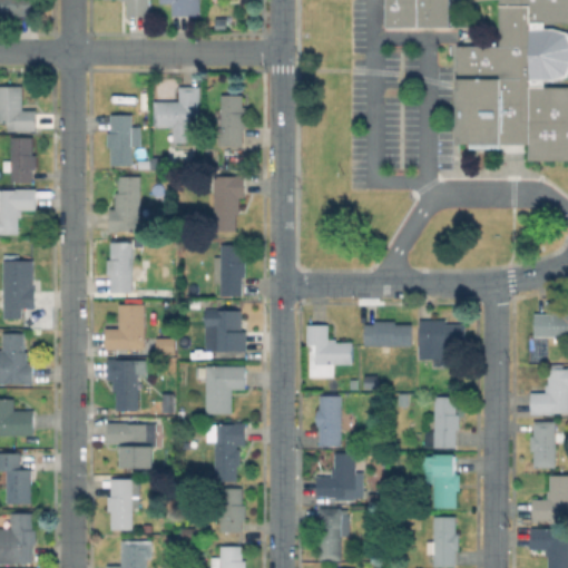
[(36,0),(36,18),(0,17),(0,0),(36,0)]
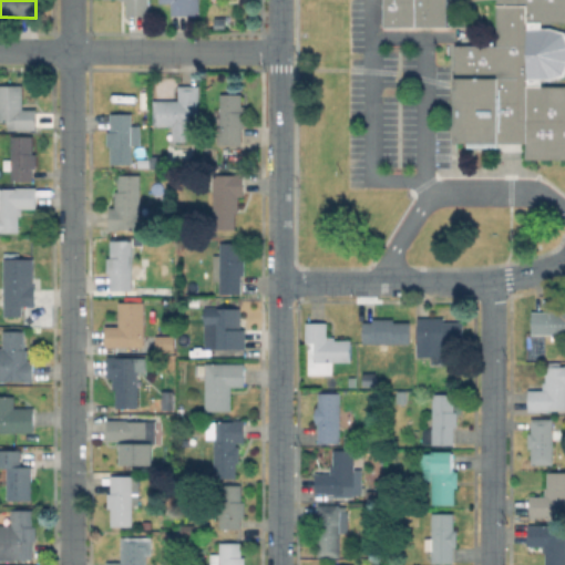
[(147,0),(147,17),(125,17),(126,0),(147,0)]
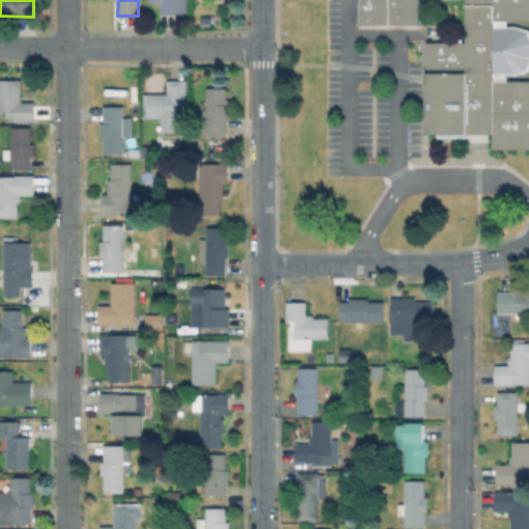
[(185,0),(186,16),(160,16),(160,4),(149,5),(148,0),(185,0)]
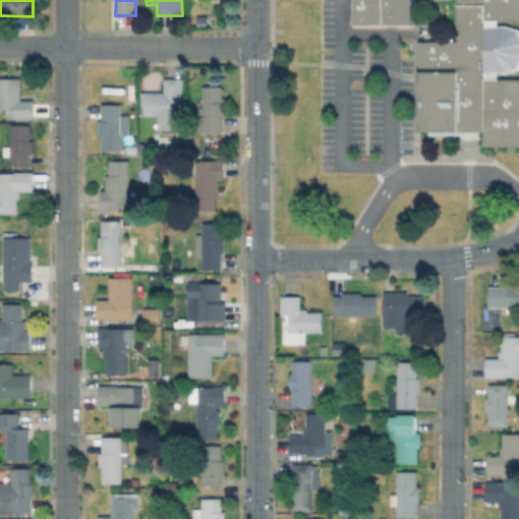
[(506,73),(506,78),(498,78),(498,74),(494,74),(494,79),(518,79),(518,147),(478,147),(478,132),(415,132),(415,43),(452,43),(452,0),(407,0),(407,25),(348,24),(348,0),(518,0),(518,20),(494,20),(494,26),(503,26),(515,31),(518,41),(518,60),(515,70),(506,73)]
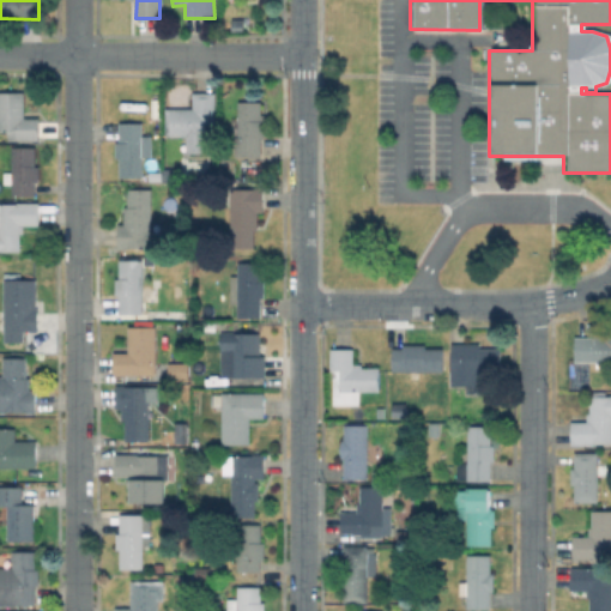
[(244,22),(243,32),(231,32),(231,20),(244,22)]
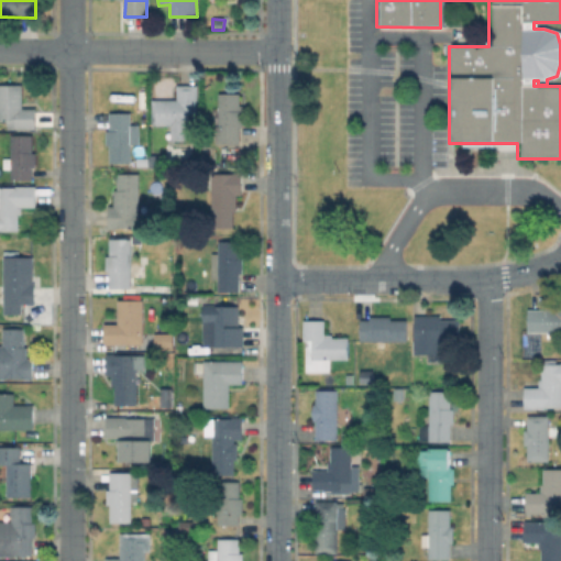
[(197,86),(197,116),(189,116),(190,142),(169,142),(169,127),(152,127),(151,100),(176,100),(175,86),(197,86)]
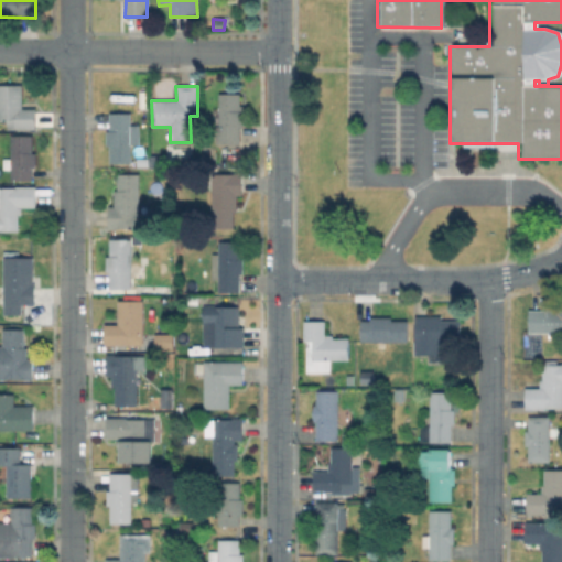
[(34,110),(34,132),(6,132),(6,123),(0,123),(0,87),(21,87),(21,110),(34,110)]
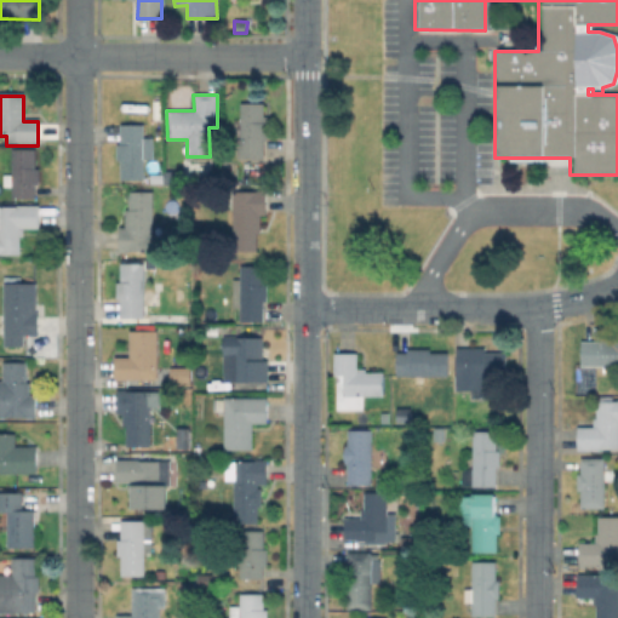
[(267,124),(267,139),(263,139),(263,160),(239,160),(240,104),(264,104),(264,124),(267,124)]
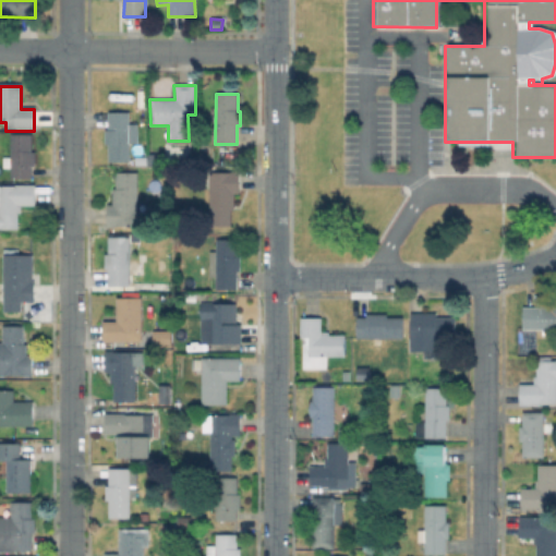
[(137,124),(137,145),(130,144),(129,164),(108,164),(108,145),(105,145),(105,131),(107,131),(107,113),(130,113),(130,124),(137,124)]
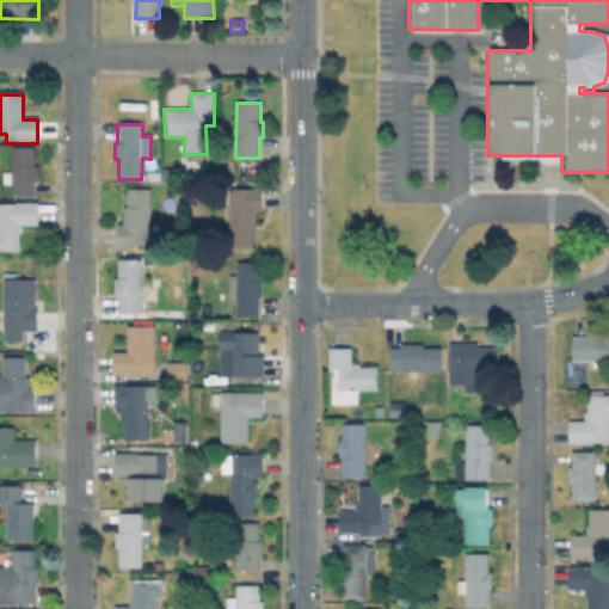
[(37,167),(37,184),(36,184),(35,197),(11,197),(11,148),(34,148),(34,167),(37,167)]
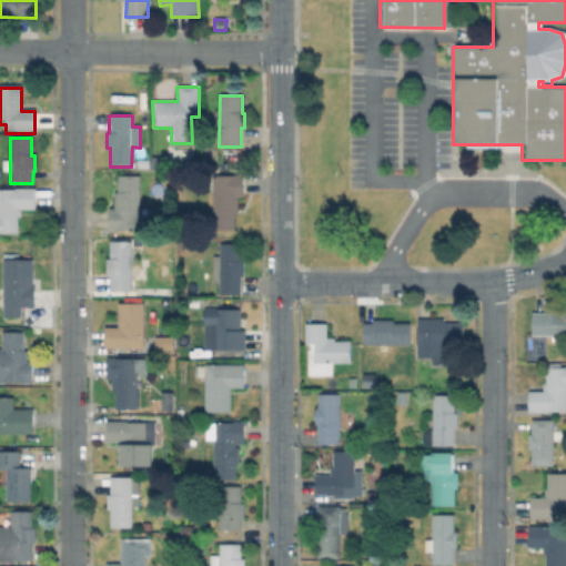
[(164,155),(164,168),(148,168),(148,155),(164,155)]
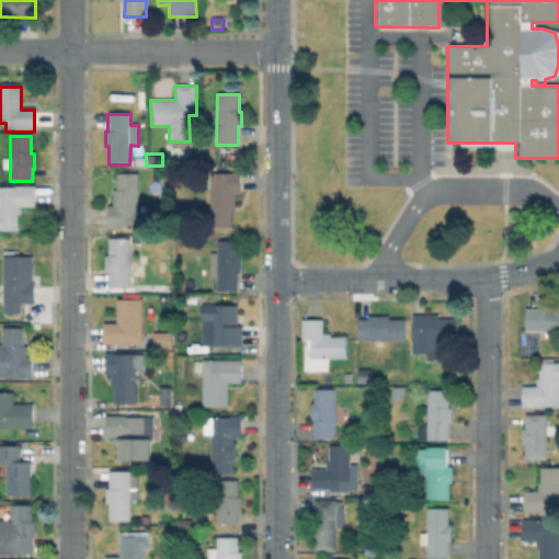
[(138,174),(137,229),(107,229),(107,206),(112,206),(112,190),(115,190),(115,173),(138,174)]
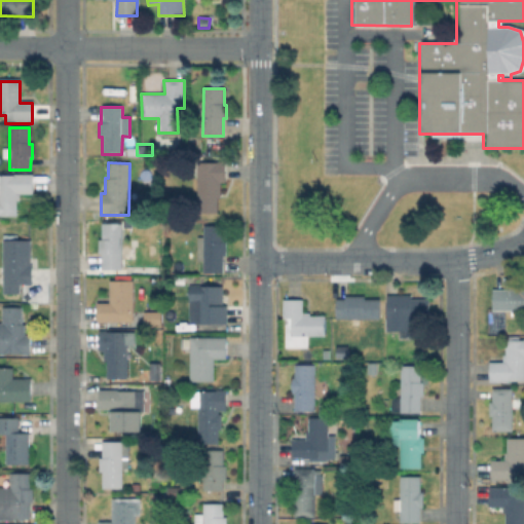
[(225,162),(225,183),(220,183),(220,198),(217,198),(217,214),(197,214),(197,179),(191,179),(191,165),(195,165),(195,162),(225,162)]
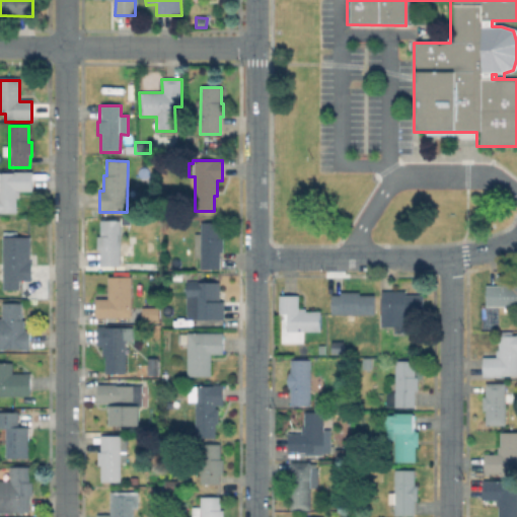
[(0,173),(31,173),(31,193),(19,193),(18,199),(16,199),(16,214),(0,214),(0,173)]
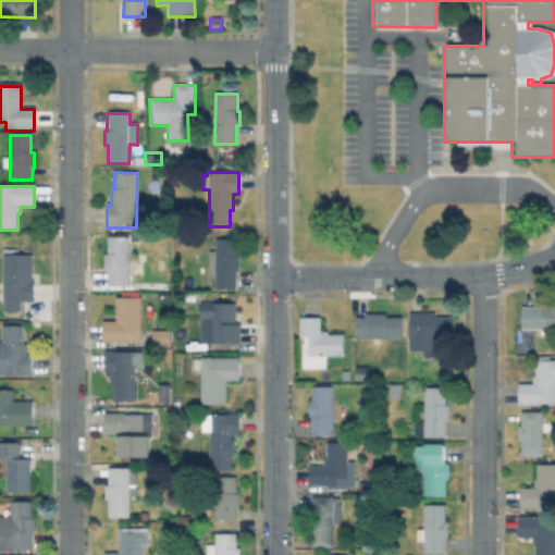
[(128,237),(128,287),(108,287),(108,269),(105,269),(105,255),(108,255),(108,237),(128,237)]
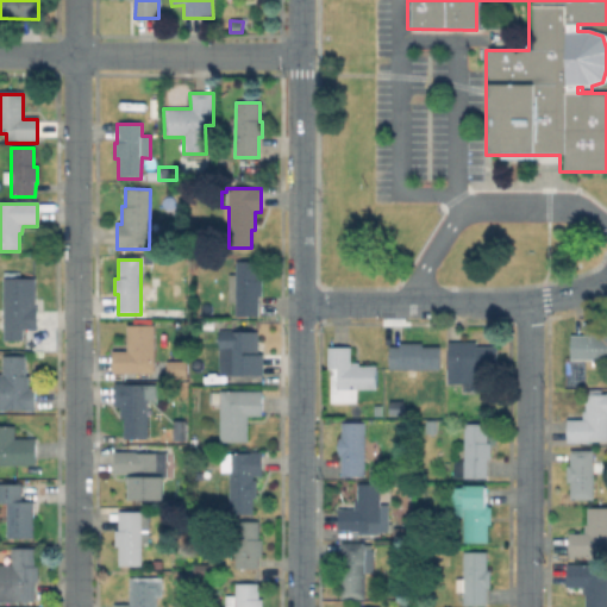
[(258,263),(258,320),(233,320),(233,304),(227,304),(227,279),(233,279),(233,263),(258,263)]
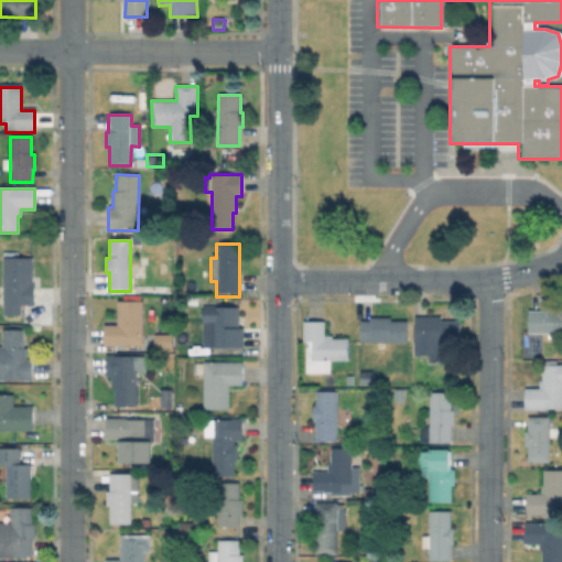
[(33,259),(33,306),(18,306),(19,311),(6,312),(4,305),(3,305),(3,300),(0,300),(0,287),(2,287),(2,259),(4,258),(4,252),(12,251),(11,259),(33,259)]
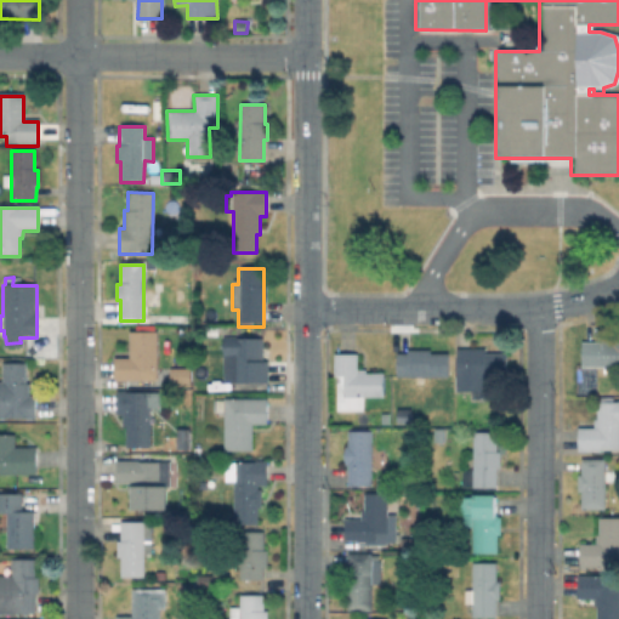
[(158,331),(158,373),(146,373),(146,382),(114,382),(114,358),(129,358),(129,331),(158,331)]
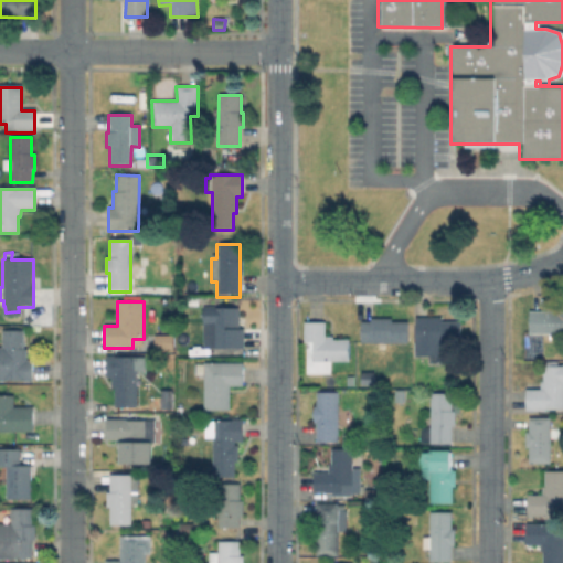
[(243,329),(243,349),(212,349),(212,339),(204,339),(204,325),(202,325),(202,308),(238,309),(238,329),(243,329)]
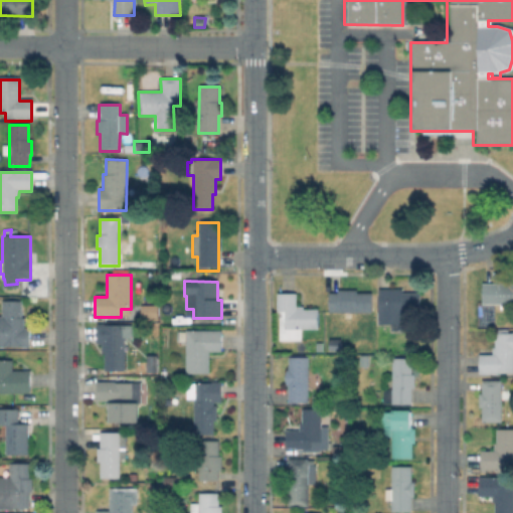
[(512,307),(484,307),(484,283),(512,283),(512,307)]
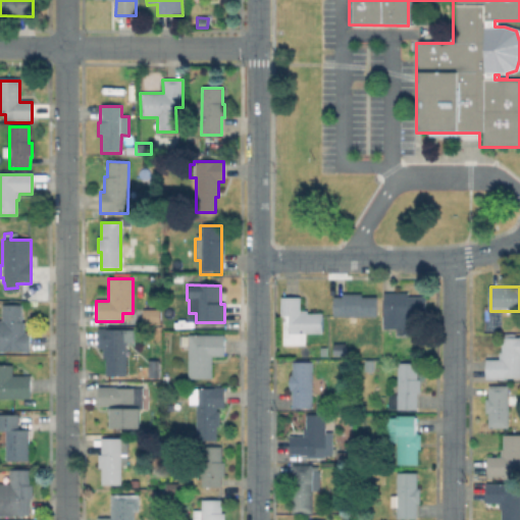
[(362,295),(362,298),(376,298),(376,317),(332,317),(332,298),(342,298),(342,295),(362,295)]
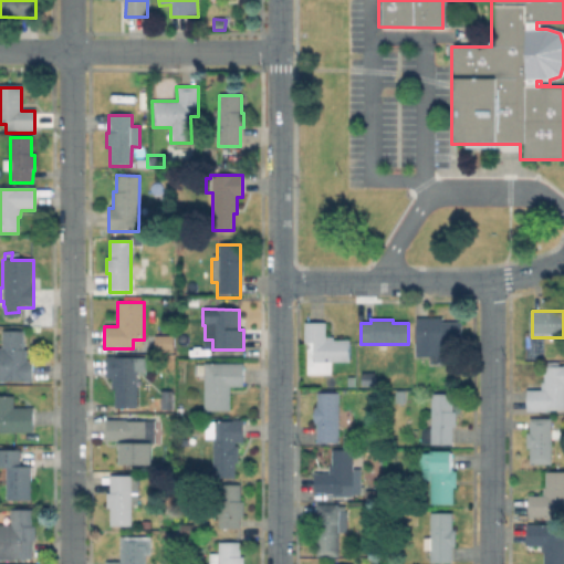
[(441,321),(441,325),(460,325),(460,343),(442,342),(442,355),(430,355),(430,342),(416,342),(417,321),(441,321)]
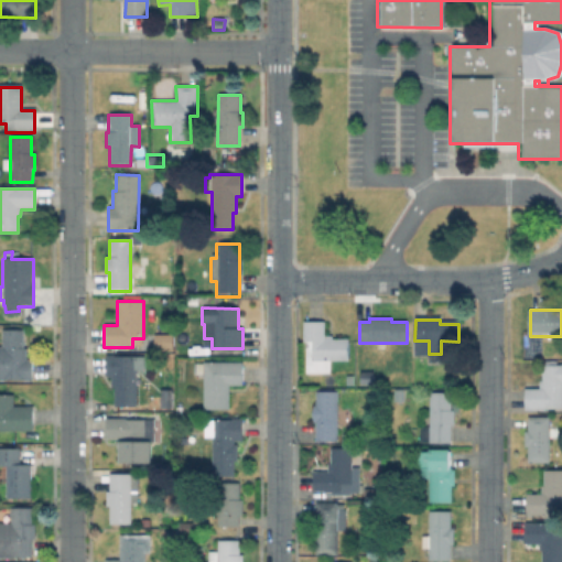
[(348,339),(348,361),(330,360),(330,375),(304,375),(305,343),(303,343),(303,322),(324,322),(324,336),(332,336),(332,339),(348,339)]
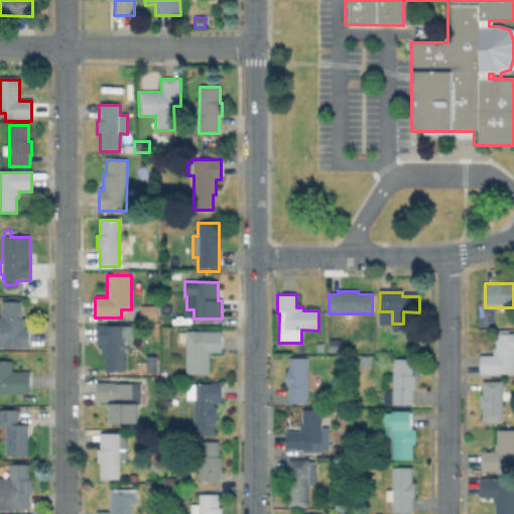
[(24,305),(24,333),(28,333),(27,350),(0,349),(0,317),(4,318),(4,305),(24,305)]
